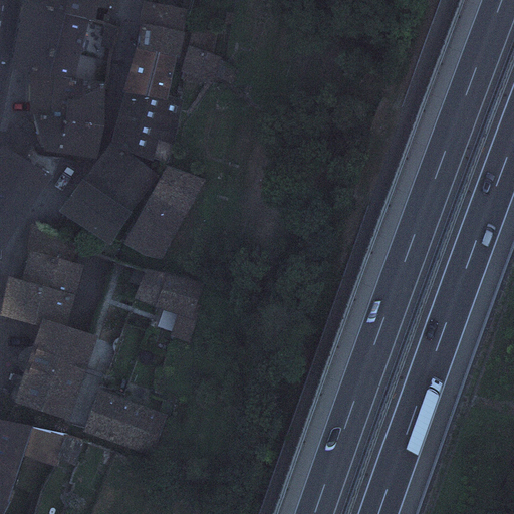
[(21,0),(20,5),(86,21),(112,28),(116,0),(21,0)]
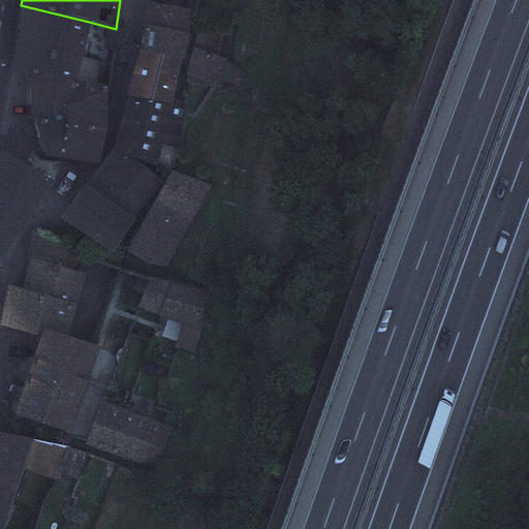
[(192,11),(145,1),(141,25),(144,25),(187,34),(192,11)]
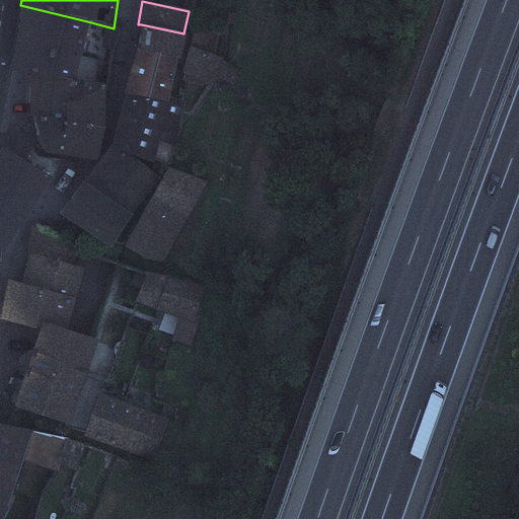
[(76,76),(87,21),(20,5),(9,67),(76,76)]
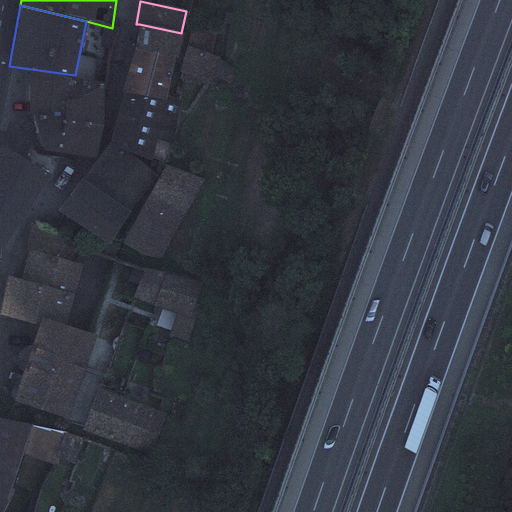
[(177,55),(181,33),(139,24),(134,47),(174,55),(177,55)]
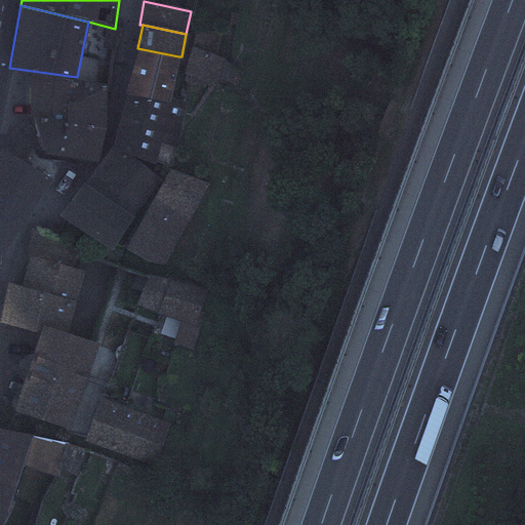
[(219,33),(197,29),(187,70),(190,71),(187,79),(204,86),(207,78),(215,81),(218,73),(235,83),(241,75),(221,63),(223,58),(215,55),(219,33)]
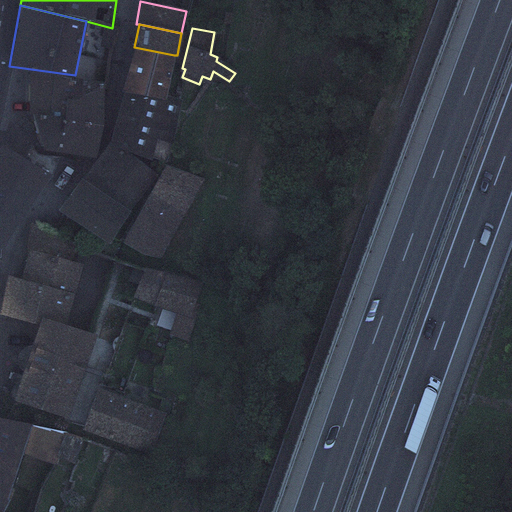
[(164,102),(174,55),(134,47),(121,92),(164,102)]
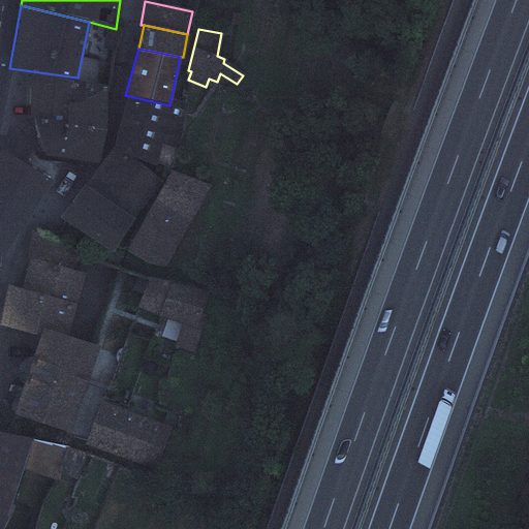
[(66,121),(68,87),(30,85),(29,118),(32,118),(66,121)]
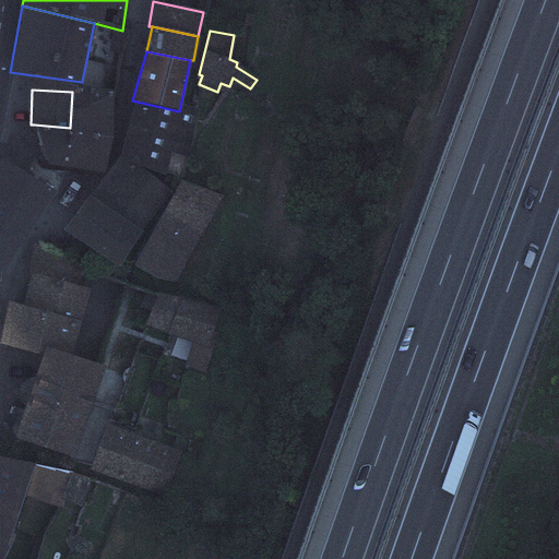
[(113,95),(72,92),(70,128),(69,133),(113,138),(113,95)]
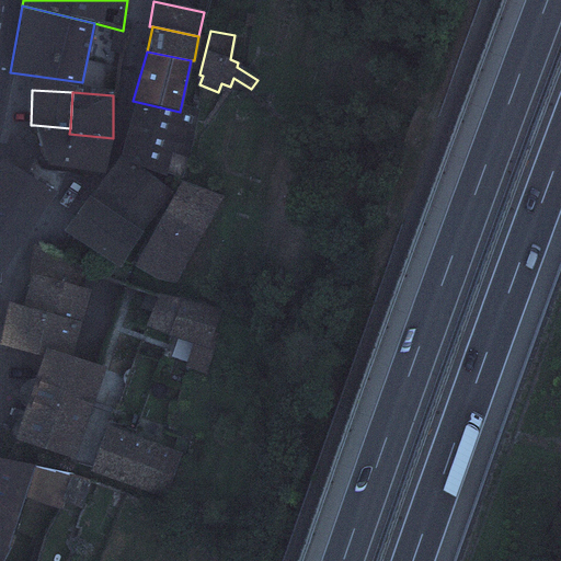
[(194,115),(180,112),(133,101),(122,153),(167,172),(171,152),(187,156),(194,115)]
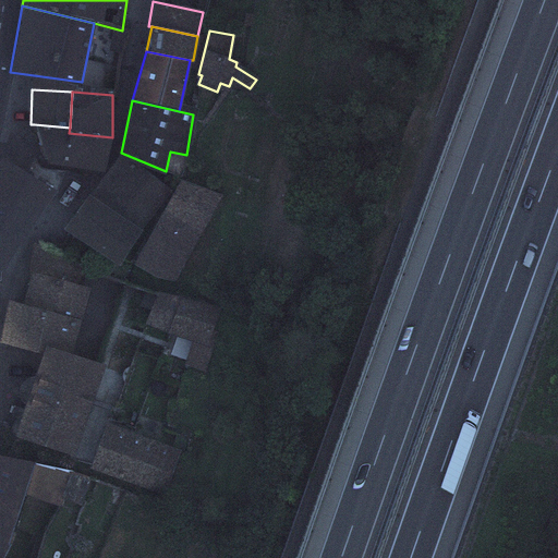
[(104,173),(112,137),(69,133),(70,128),(34,124),(47,165),(104,173)]
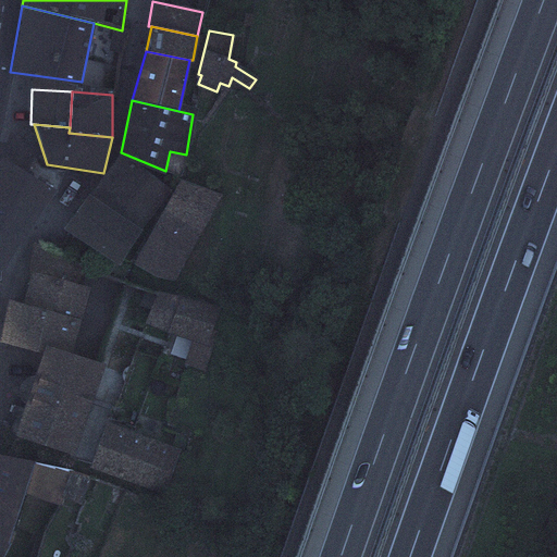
[(29,156),(12,141),(0,165),(0,270),(1,264),(61,173),(41,168),(34,176),(23,168),(29,156)]
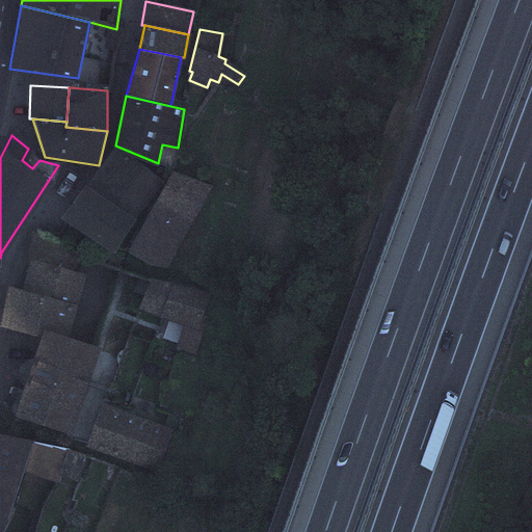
[(161,183),(113,149),(84,185),(59,219),(114,255),(136,219),(161,183)]
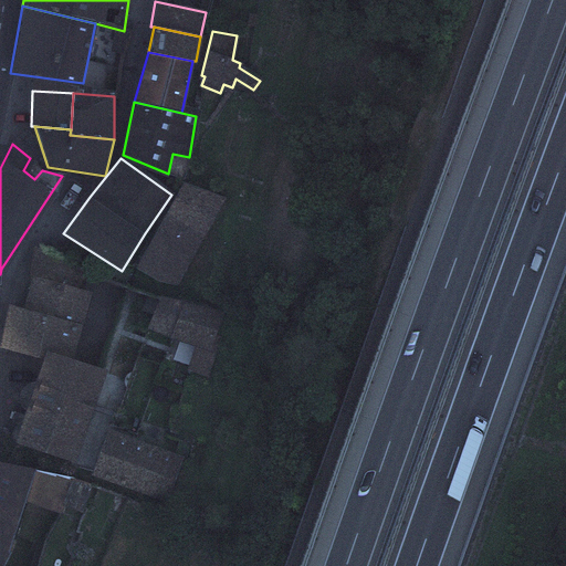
[(224,199),(184,184),(135,268),(174,287),(224,199)]
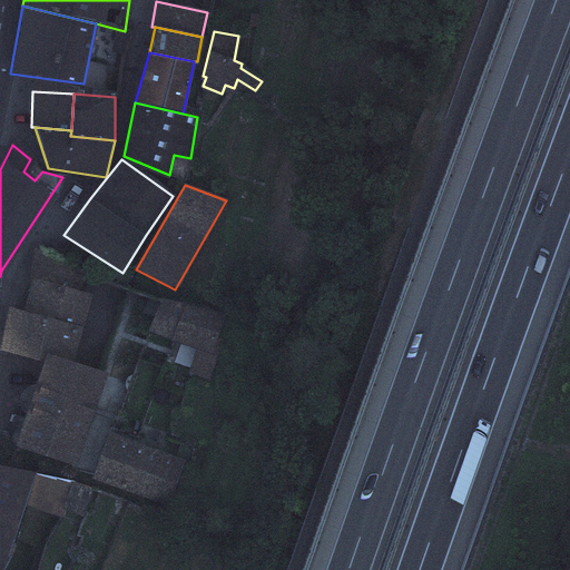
[(89,295),(30,281),(22,311),(10,307),(0,346),(0,352),(42,363),(46,353),(72,362),(82,325),(89,295)]
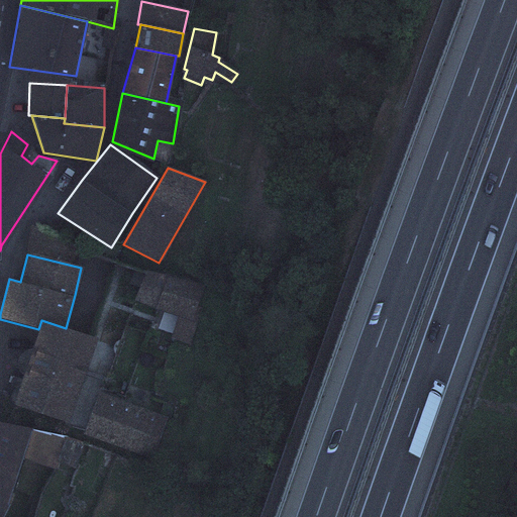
[(73,304),(91,309),(104,263),(85,257),(73,304)]
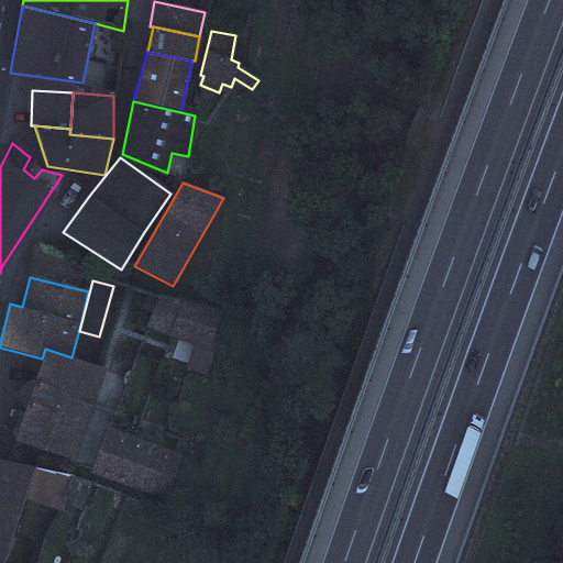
[(218,312),(161,296),(148,324),(198,341),(189,365),(207,371),(219,337),(210,333),(218,312)]
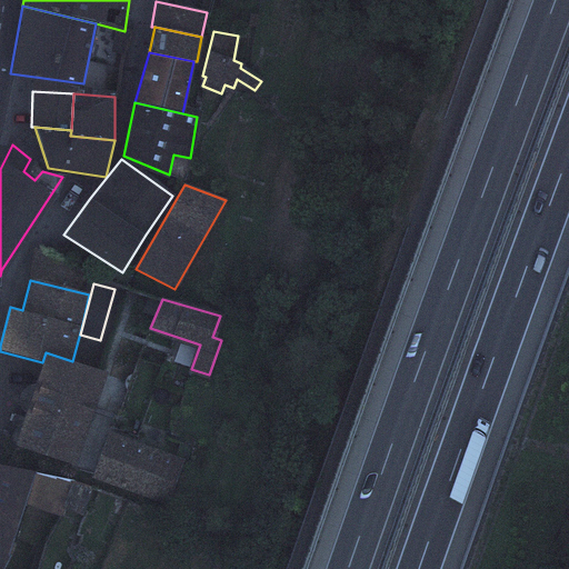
[(108,373),(72,361),(46,352),(42,362),(15,443),(77,465),(108,373)]
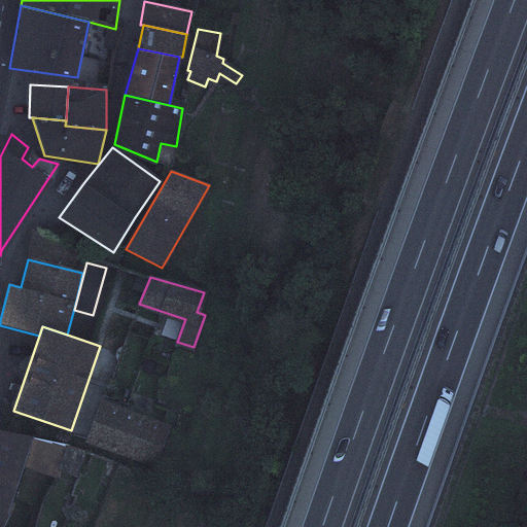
[(165,426),(103,402),(90,437),(151,461),(165,426)]
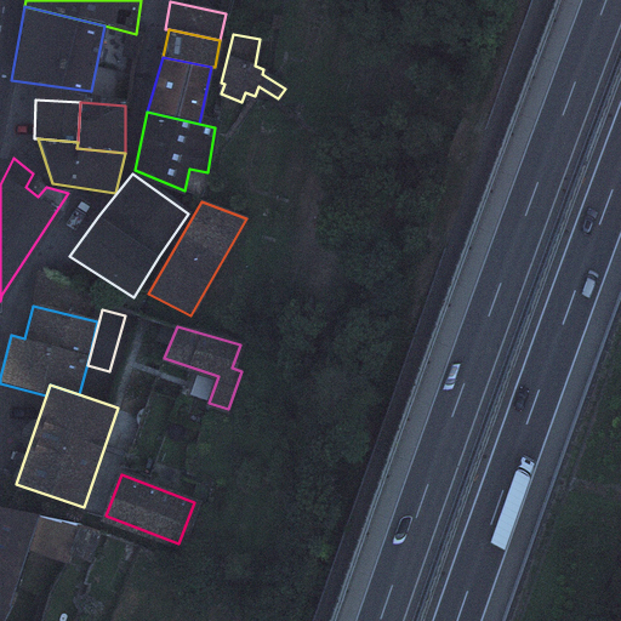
[(39,514),(0,508),(0,620),(1,620),(12,597),(39,514)]
